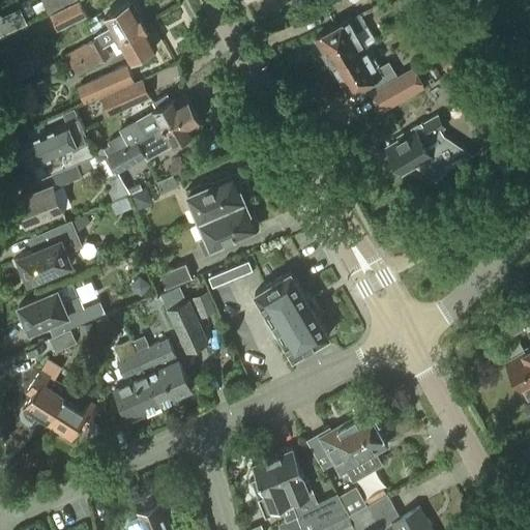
[(43,0),(49,9),(66,0),(43,0)]
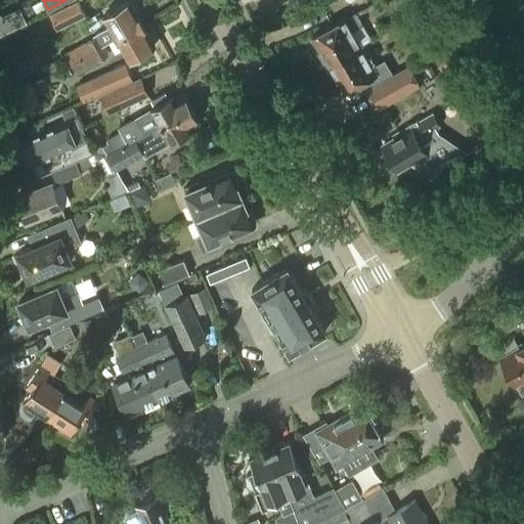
[(72,63),(104,45),(116,38),(143,23),(138,13),(138,14),(130,0),(114,9),(114,10),(103,16),(110,26),(94,35),(95,37),(88,42),(67,54),(72,63)]
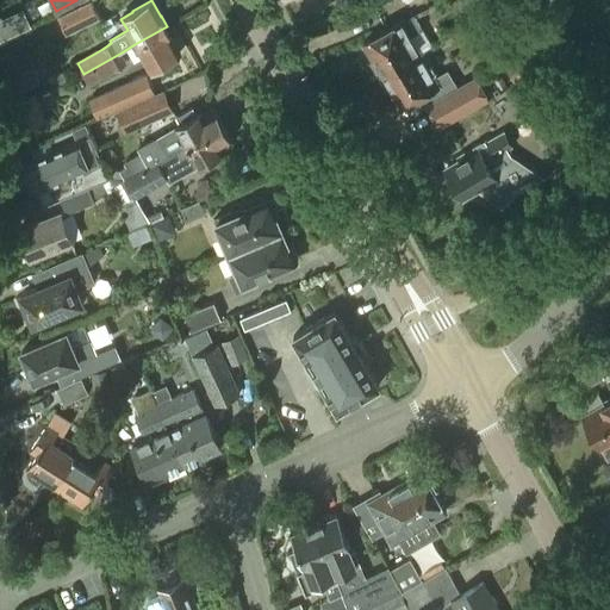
[(58,18),(67,33),(99,17),(92,1),(58,18)]
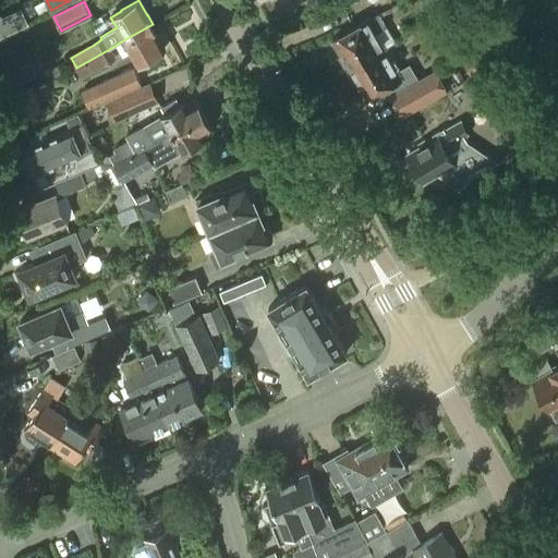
[(22,7),(0,17),(0,29),(2,35),(29,22),(22,7)]
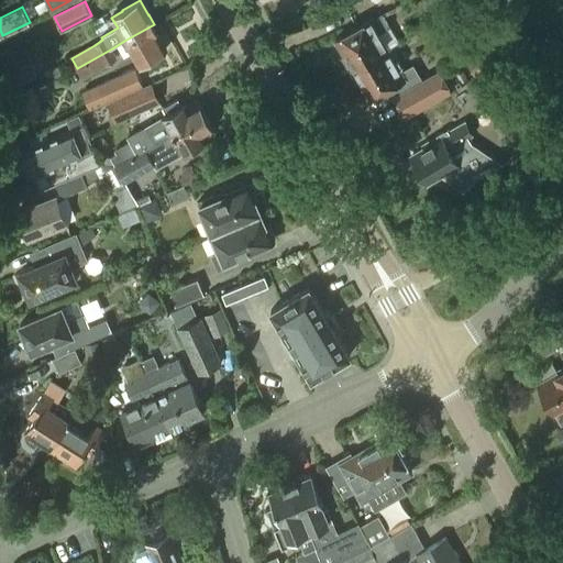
[(351,70),(387,50),(399,43),(383,13),(337,40),(345,56),(344,59),(351,70)]
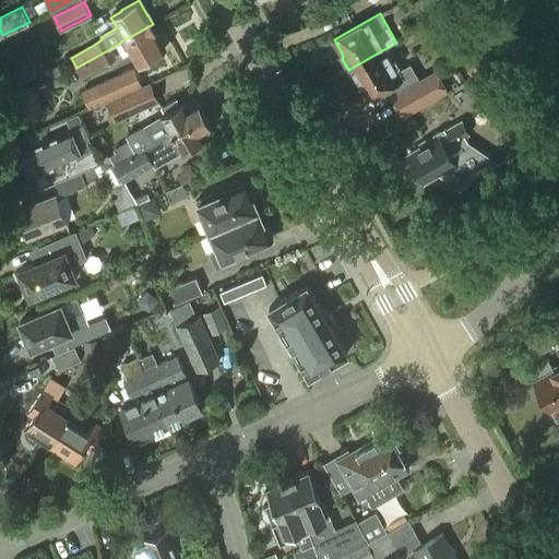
[(158,33),(153,24),(123,40),(138,63),(149,57),(150,58),(166,48),(157,33),(158,33)]
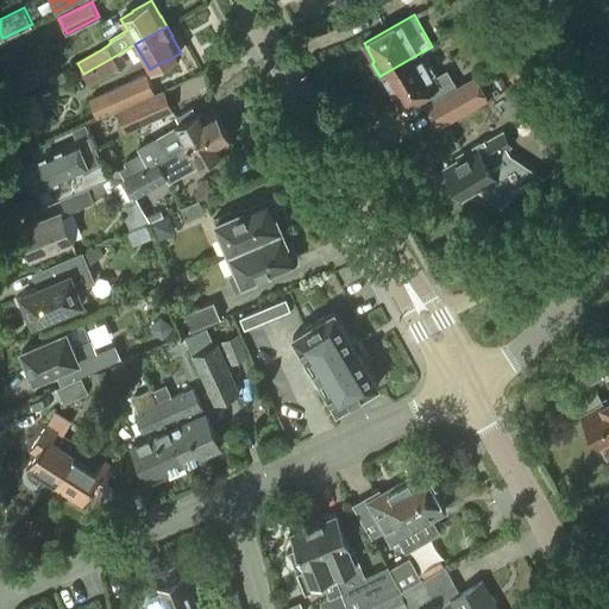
[(121,52),(83,74),(89,85),(114,70),(127,63),(121,52)]
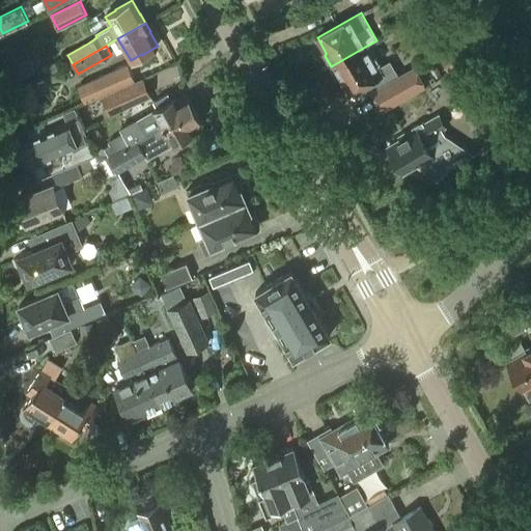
[(365,47),(331,66),(337,78),(340,78),(350,93),(393,68),(386,55),(374,62),(365,47)]
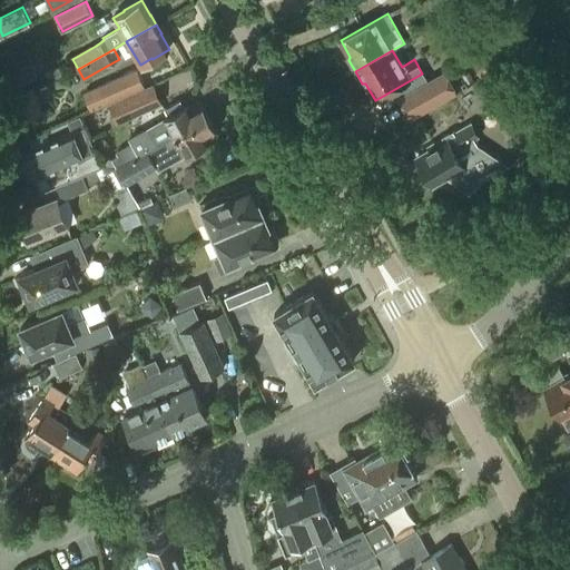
[(497,53),(475,66),(481,76),(502,65),(497,53)]
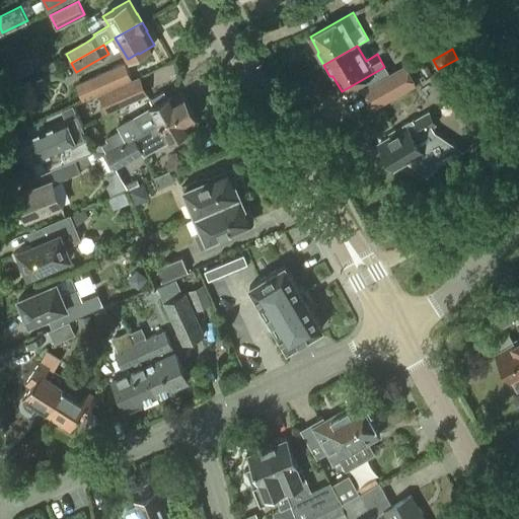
[(28,58),(16,62),(21,75),(33,70),(28,58)]
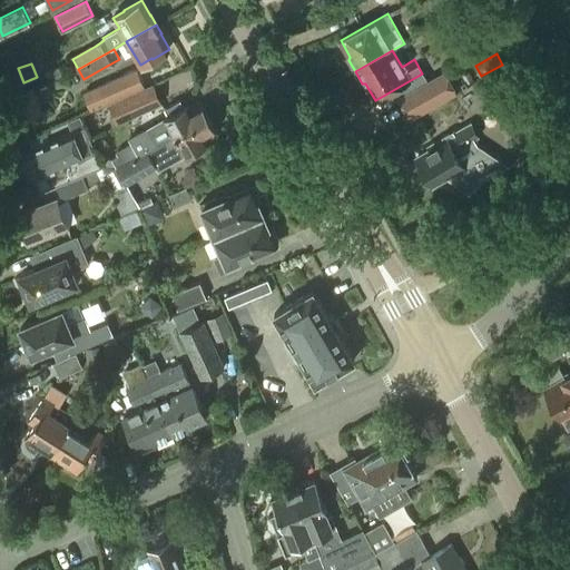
[(137,69),(85,92),(92,111),(146,88),(137,69)]
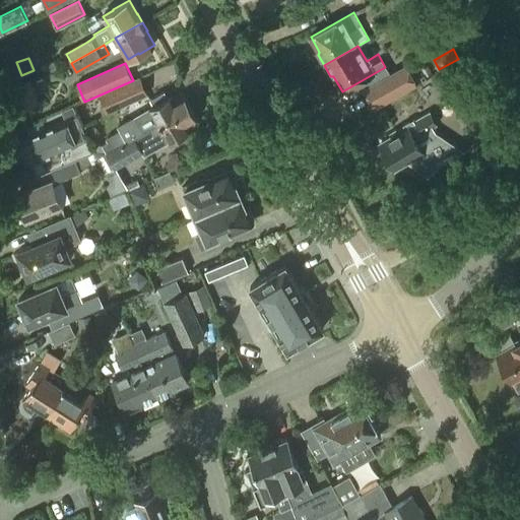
[(407,64),(365,88),(374,106),(416,81),(407,64)]
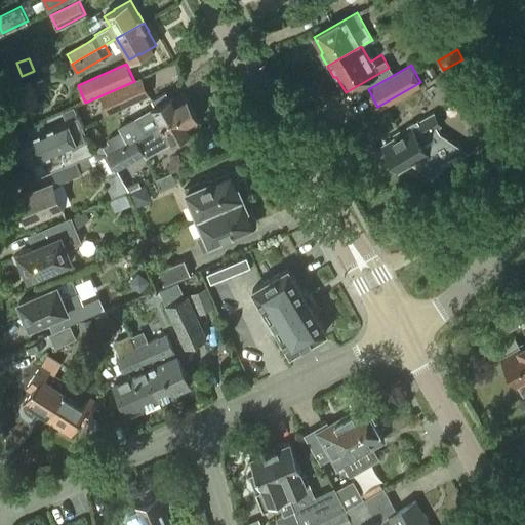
[(148,94),(142,78),(102,96),(108,113),(148,94)]
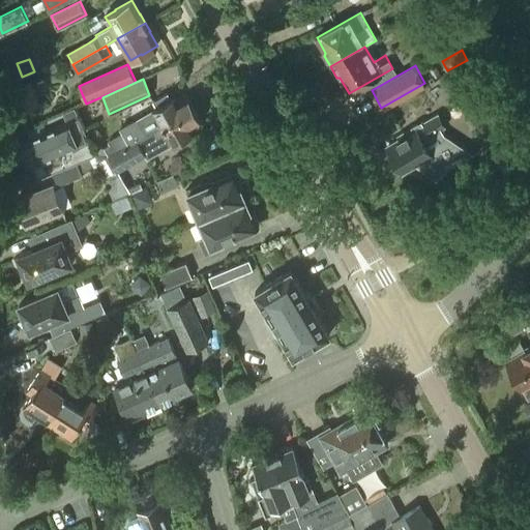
[(7,90),(17,114),(39,106),(30,81),(7,90)]
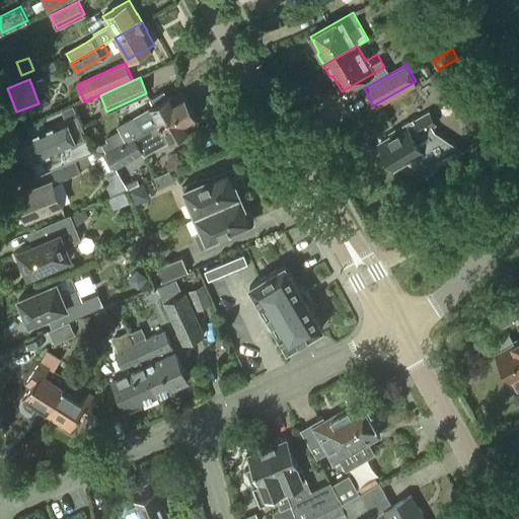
[(465,89),(476,156),(474,157),(474,158),(509,146),(510,149),(511,148),(474,83),(465,89)]
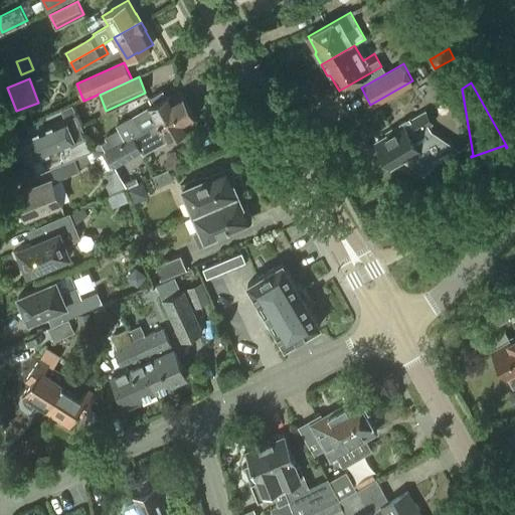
[(107,131),(116,146),(189,106),(182,94),(173,99),(171,95),(166,97),(163,92),(150,99),(153,105),(149,107),(152,113),(137,121),(133,116),(107,131)]
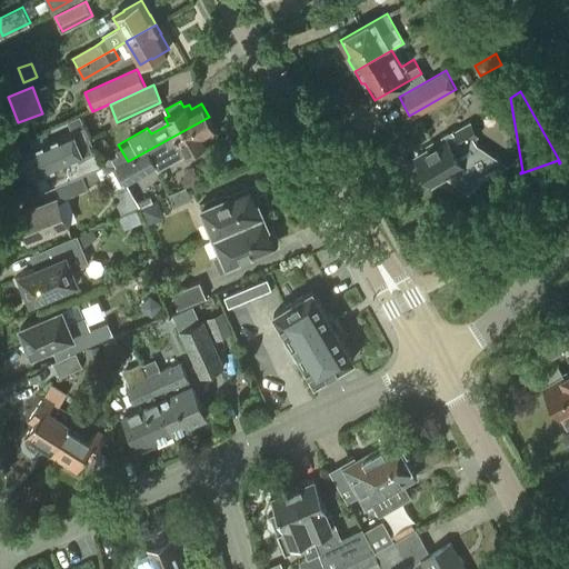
[(102,168),(101,166),(85,128),(80,117),(69,121),(73,131),(25,152),(40,191),(102,168)]
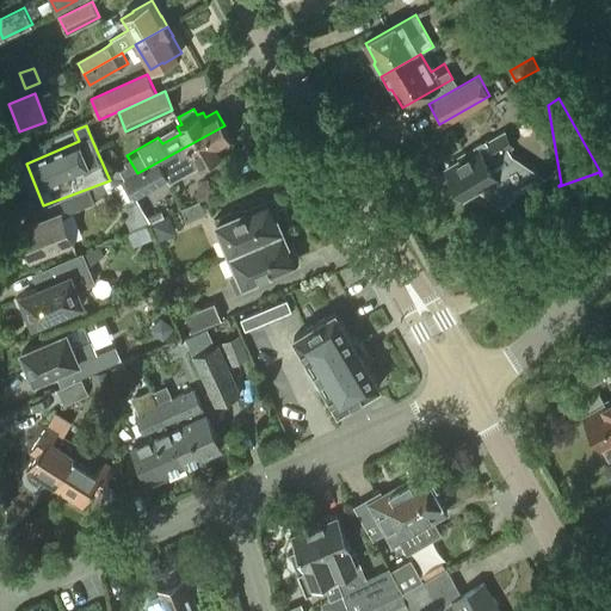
[(109,178),(110,180),(131,230),(150,223),(137,197),(170,179),(170,180),(184,173),(180,168),(195,160),(198,166),(204,164),(208,170),(223,161),(220,154),(224,152),(222,146),(232,140),(224,125),(137,173),(125,180),(109,178)]
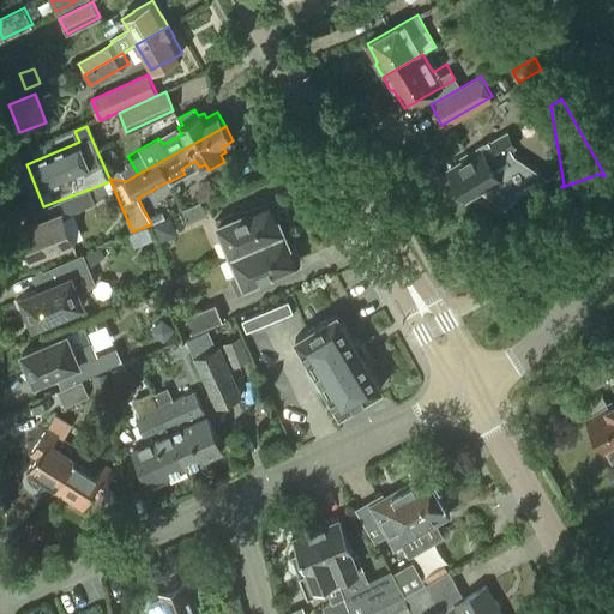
[(458,181),(453,184),(461,197),(465,194),(467,197),(481,188),(507,209),(517,196),(555,173),(554,172),(543,179),(512,157),(511,157),(507,151),(510,150),(503,138),(481,150),(481,149),(464,158),(465,161),(451,169),(458,181)]
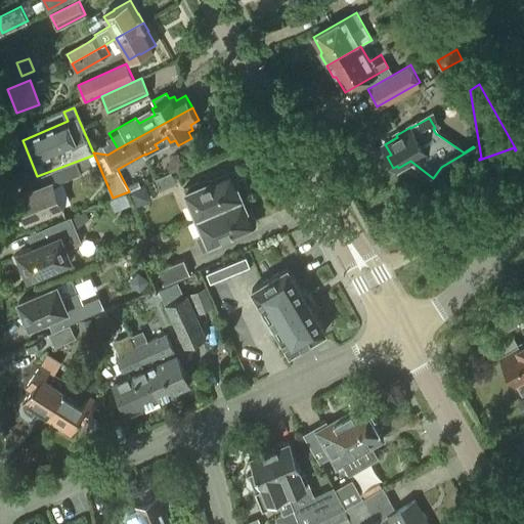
[(466,156),(448,166),(456,179),(474,169),(466,156)]
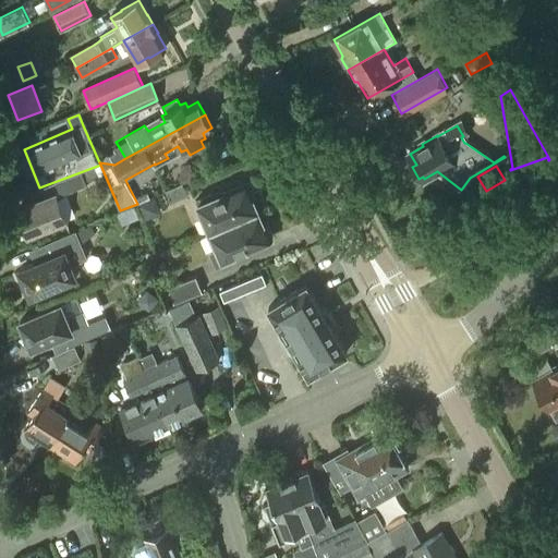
[(94,167),(82,172),(86,182),(98,177),(94,167)]
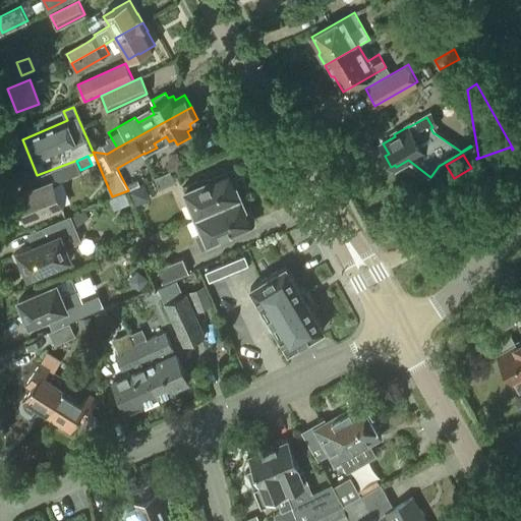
[(52,171),(57,183),(81,173),(80,170),(76,161),(52,171)]
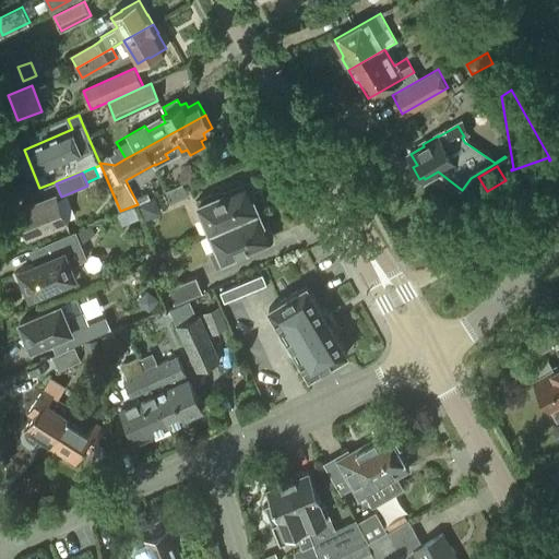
[(199,204),(211,233),(259,212),(253,199),(258,198),(251,185),(248,186),(247,183),(199,204)]
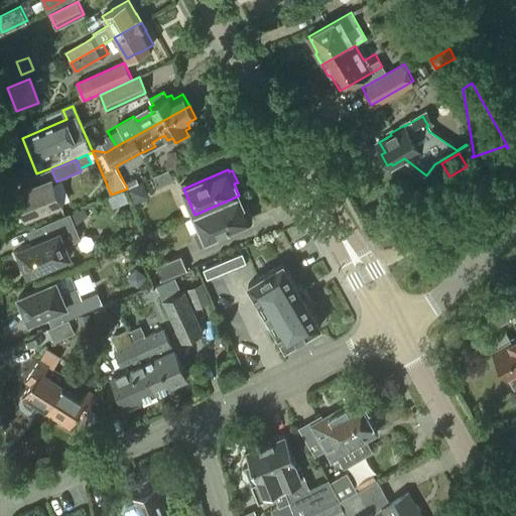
[(127,188),(138,183),(136,178),(124,183),(127,188)]
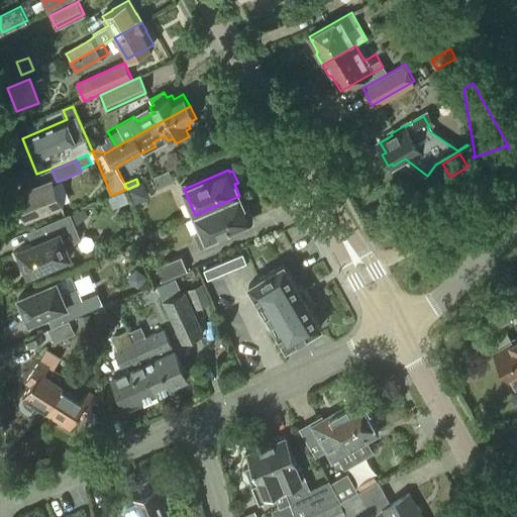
[(16,196),(25,220),(62,206),(52,182),(16,196)]
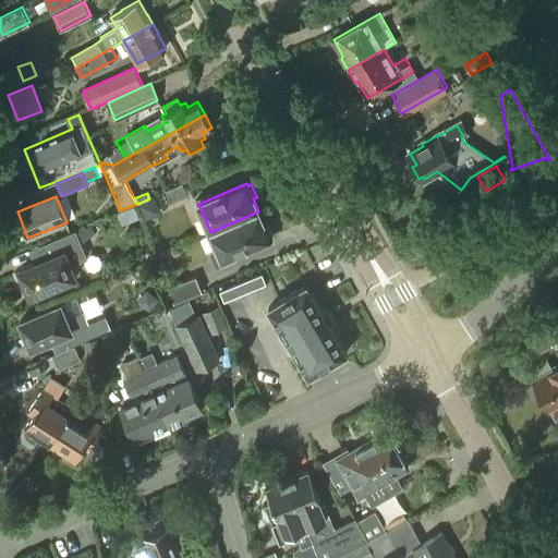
[(155,198),(140,205),(146,220),(156,216),(159,207),(155,198)]
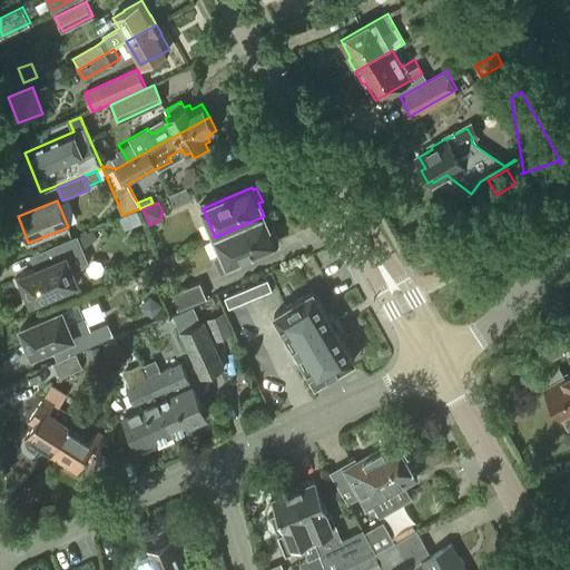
[(264,216),(215,237),(223,255),(215,258),(222,273),(244,263),(243,259),(276,244),(275,242),(279,241),(273,226),(269,228),(264,216)]
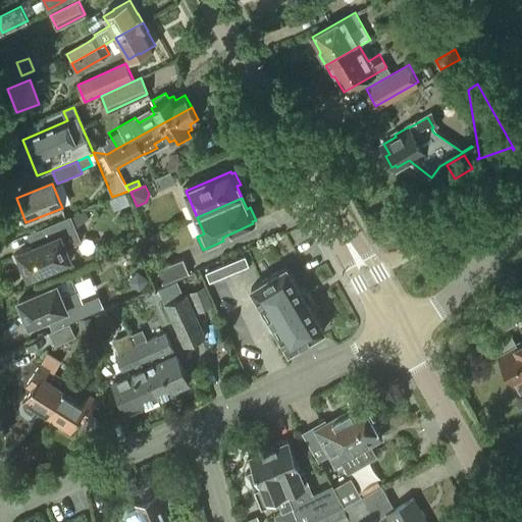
[(48,226),(53,238),(18,252),(21,259),(19,260),(24,272),(27,271),(29,277),(71,259),(66,248),(81,242),(75,228),(89,219),(85,211),(48,226)]
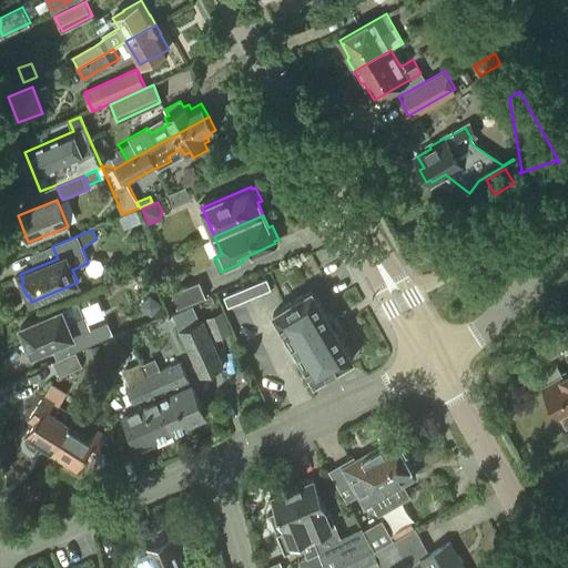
[(267,279),(224,296),(229,307),(271,288),(267,279)]
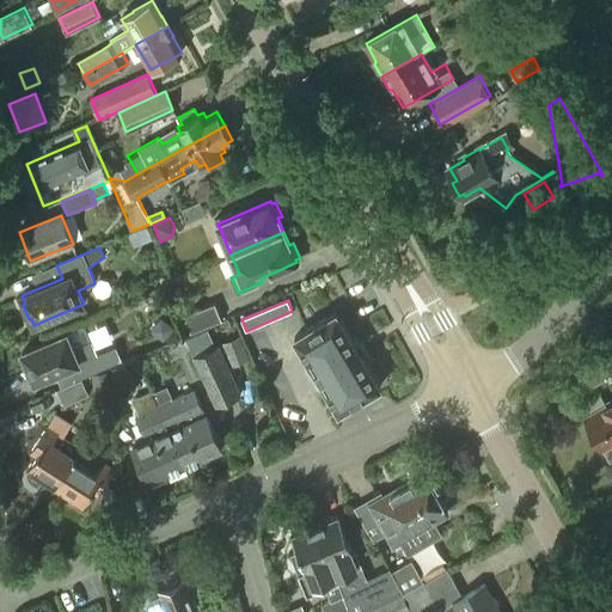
[(184,316),(191,334),(222,320),(215,303),(184,316)]
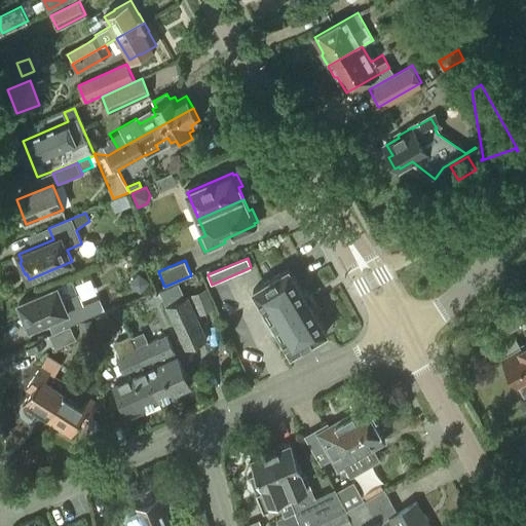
[(292,353),(327,333),(311,305),(316,302),(311,292),(305,296),(289,269),(254,290),(292,353)]
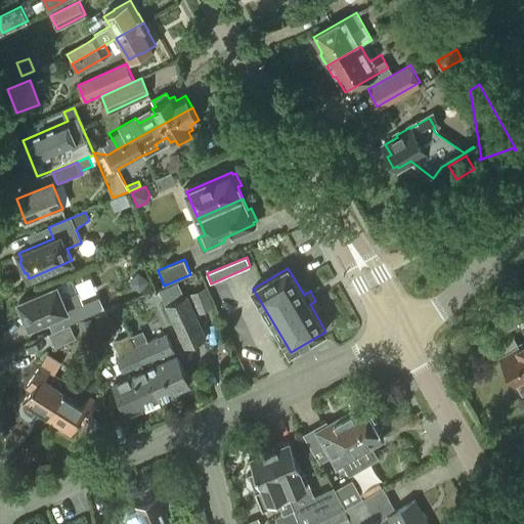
[(131,282),(140,291),(147,281),(138,274),(131,282)]
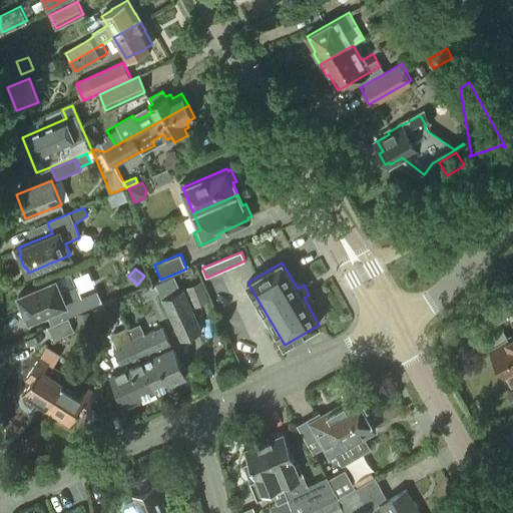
[(48,312),(52,323),(101,303),(97,291),(81,298),(76,288),(70,274),(56,280),(19,296),(24,308),(22,309),(26,318),(28,317),(29,320),(48,312)]
